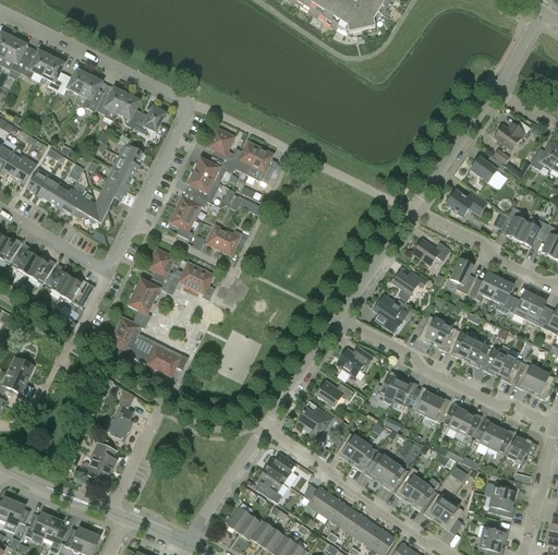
[(385,9),(390,0),(356,0),(355,2),(352,0),(289,0),(294,3),(296,0),(299,0),(310,8),(307,12),(317,17),(319,13),(332,22),(329,25),(335,28),(340,21),(347,25),(349,32),(375,25),(374,19),(378,12),(386,16),(389,12),(385,9)]
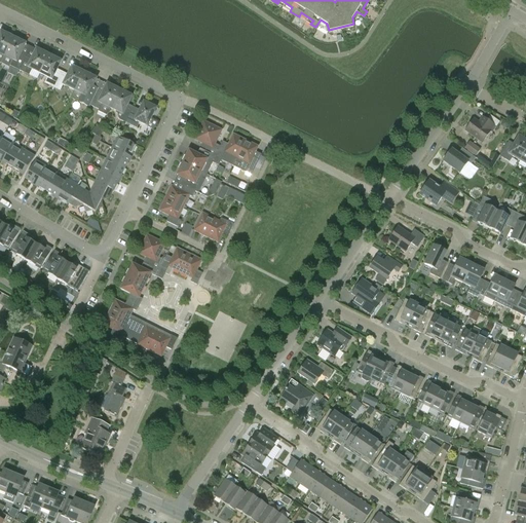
[(1,29),(0,30),(0,61),(4,53),(13,35),(1,29)]
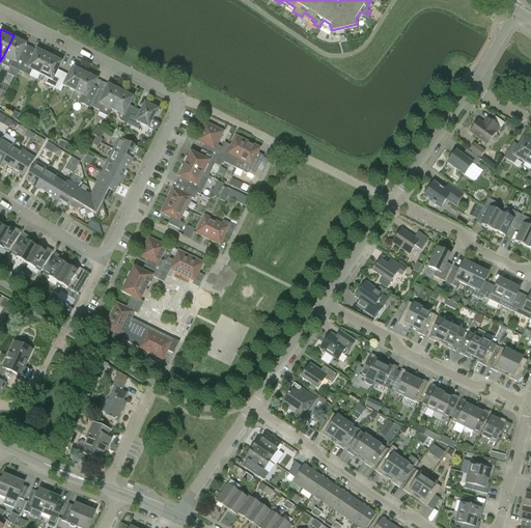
[(26,54),(21,52),(26,42),(14,35),(4,54),(11,58),(9,63),(19,68),(26,54)]
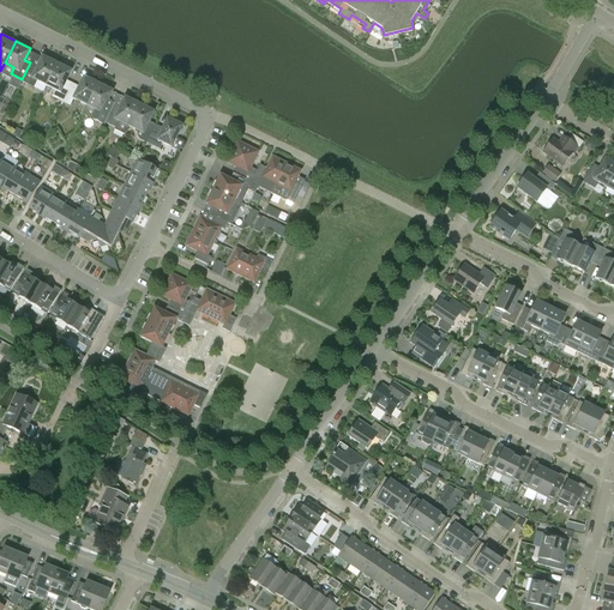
[(42,54),(36,66),(30,62),(22,79),(34,85),(36,78),(46,83),(56,61),(42,54)]
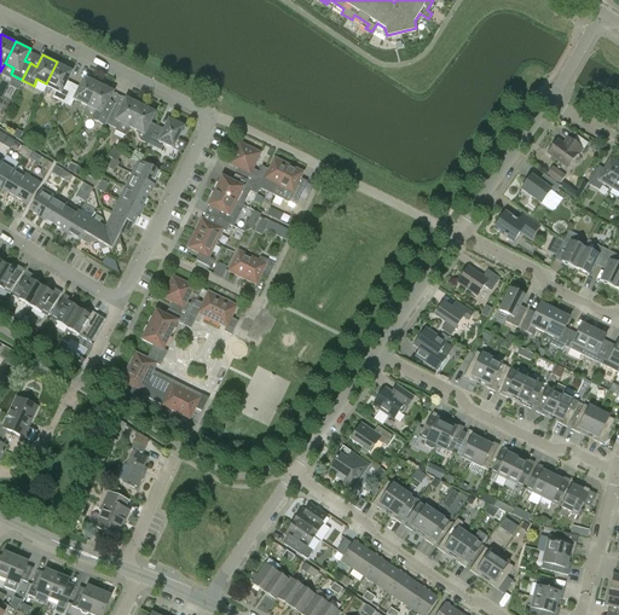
[(52,94),(57,97),(64,100),(71,83),(65,81),(71,69),(57,62),(46,83),(56,88),(52,94)]
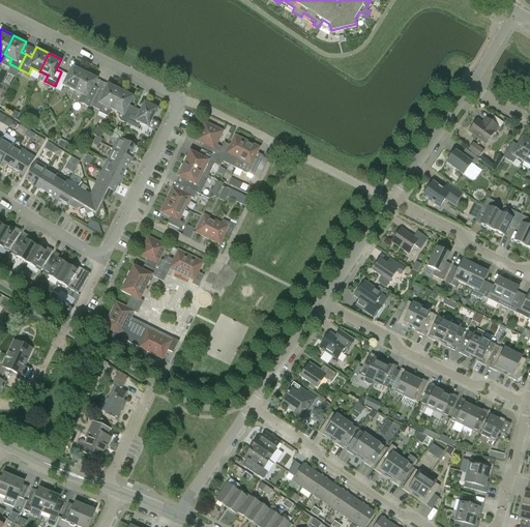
[(71,64),(67,75),(61,71),(55,86),(64,91),(67,85),(76,89),(84,70),(71,64)]
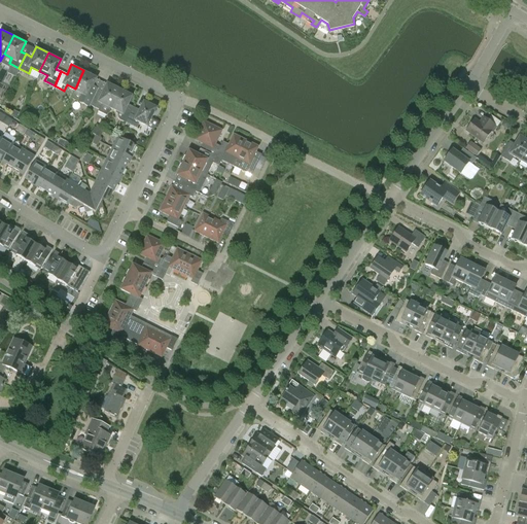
[(71,96),(79,100),(89,105),(90,103),(97,89),(92,86),(97,76),(83,70),(75,89),(71,96)]
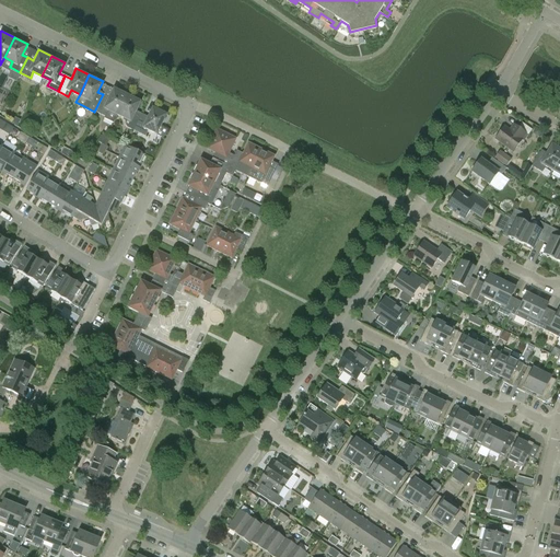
[(104,115),(114,120),(117,113),(127,93),(114,86),(108,97),(103,94),(95,109),(105,114),(104,115)]
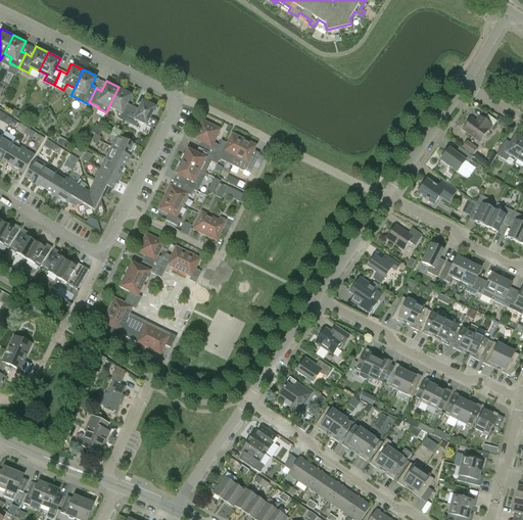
[(115,108),(119,116),(125,120),(131,106),(126,103),(131,93),(119,87),(109,105),(115,108)]
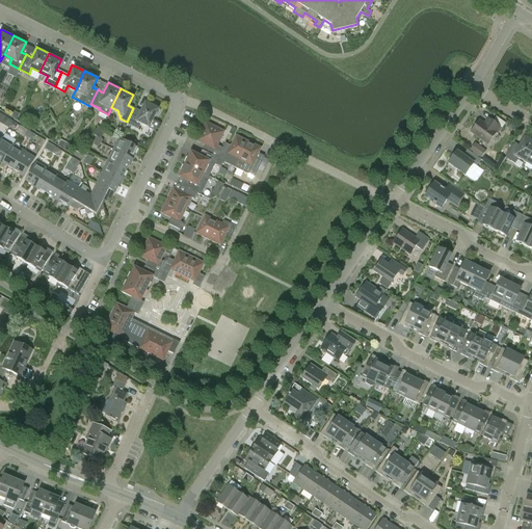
[(144,101),(140,111),(133,108),(127,122),(137,127),(140,122),(149,126),(158,107),(144,101)]
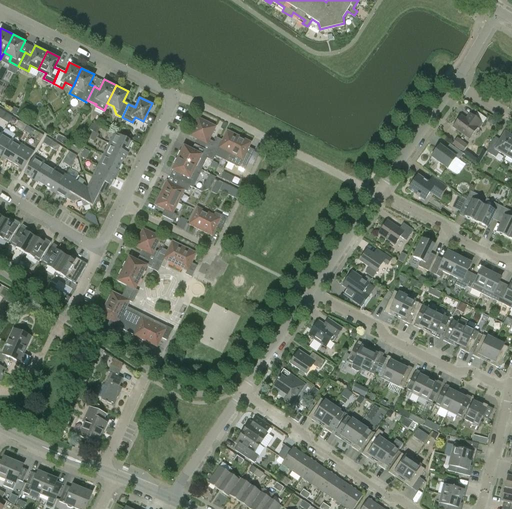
[(147,114),(143,121),(150,124),(153,117),(147,114)]
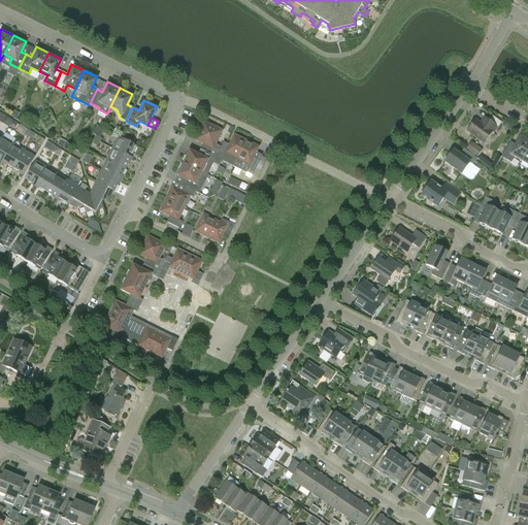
[(467,129),(484,141),(492,130),(493,131),(497,125),(488,118),(484,124),(475,118),(467,129)]
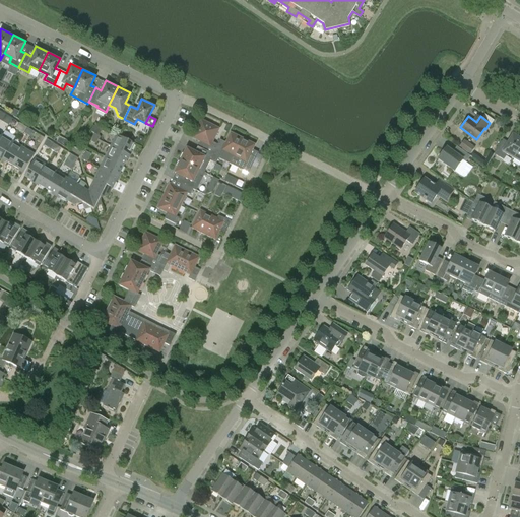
[(199,146),(215,154),(218,148),(210,144),(218,126),(200,118),(192,135),(201,140),(199,146)]
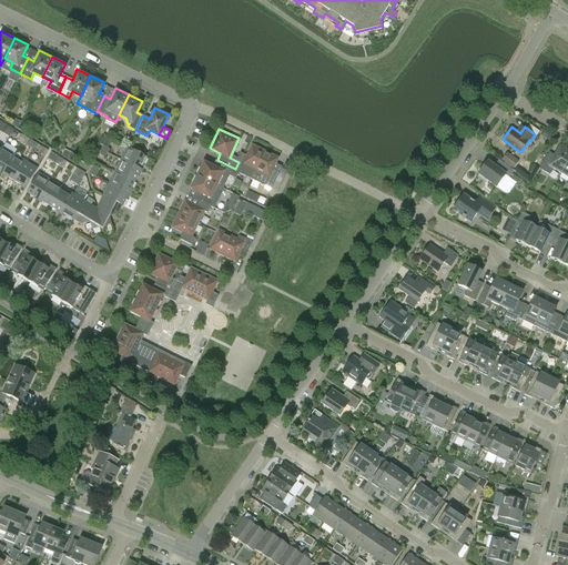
[(549,130),(546,135),(553,140),(557,133),(549,130)]
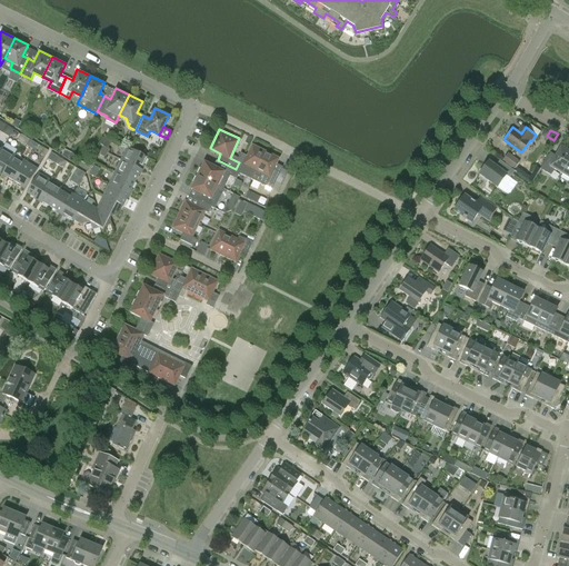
[(242,162),(256,169),(266,149),(252,142),(242,162)]
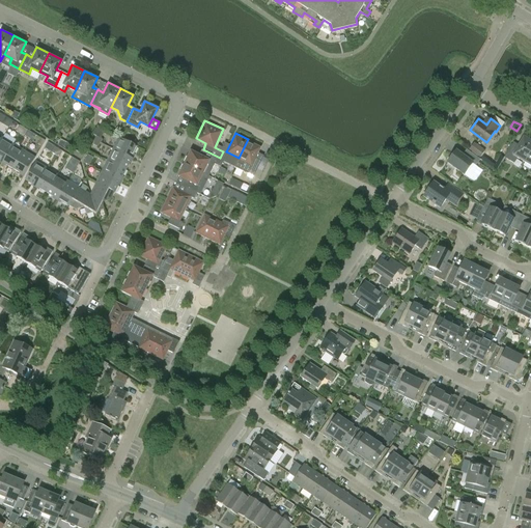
[(504,155),(513,161),(516,156),(524,160),(530,148),(530,139),(523,135),(518,145),(511,142),(504,155)]
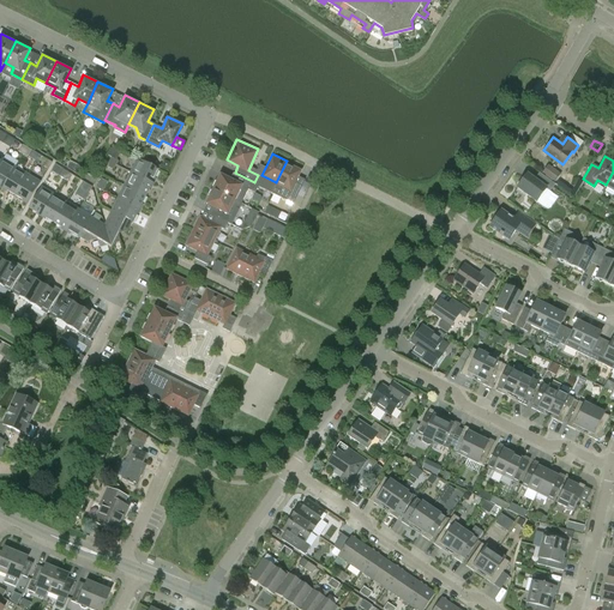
[(0,161),(0,182),(2,185),(14,164),(2,157),(0,161)]
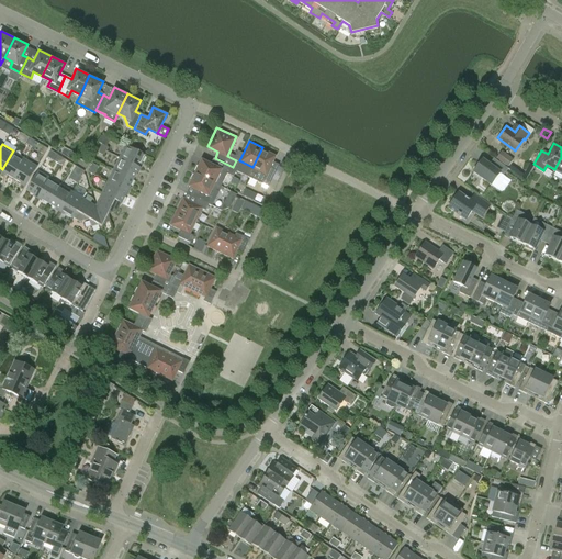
[(120,156),(139,165),(145,153),(125,144),(120,156)]
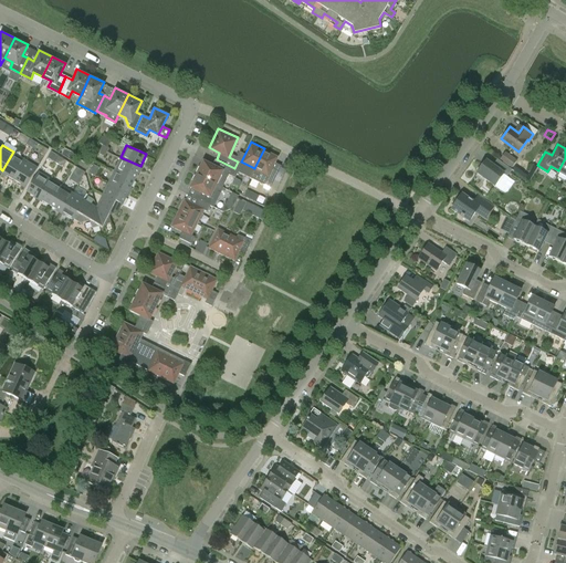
[(278,155),(264,148),(254,168),(247,183),(252,186),(254,180),(269,187),(281,164),(274,160),(278,155)]
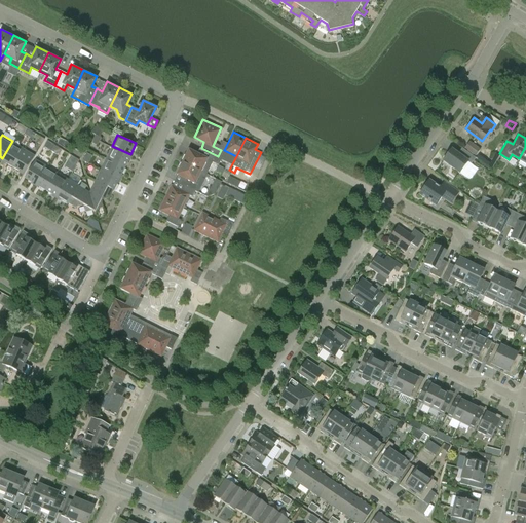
[(46,139),(43,144),(50,148),(50,149),(54,151),(58,145),(46,139)]
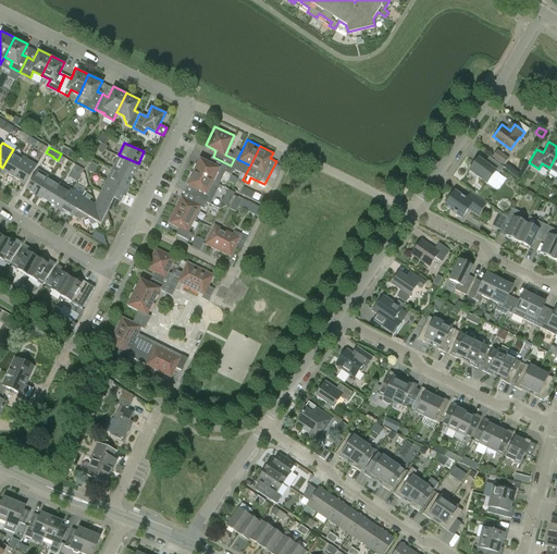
[(508,156),(497,147),(492,155),(503,163),(508,156)]
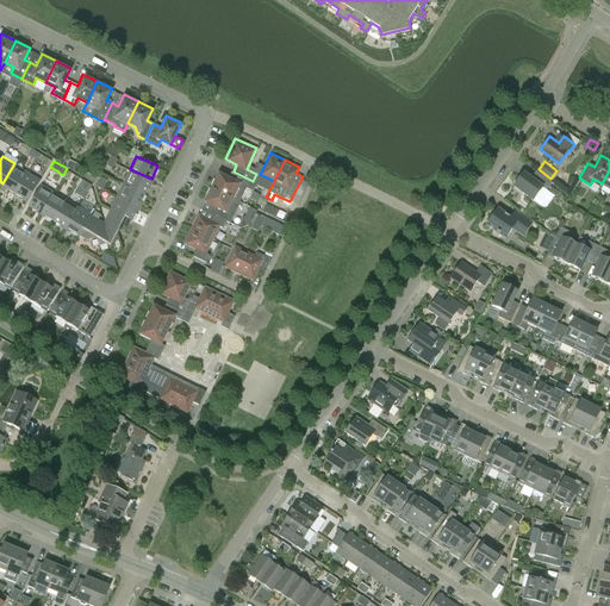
[(2,183),(14,191),(27,170),(14,163),(2,183)]
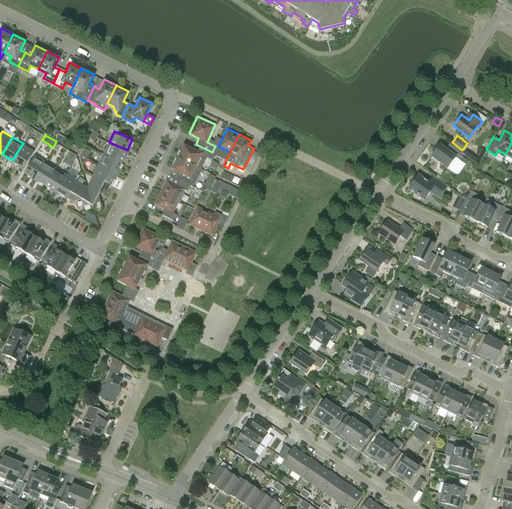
[(69,145),(78,150),(80,146),(71,141),(69,145)]
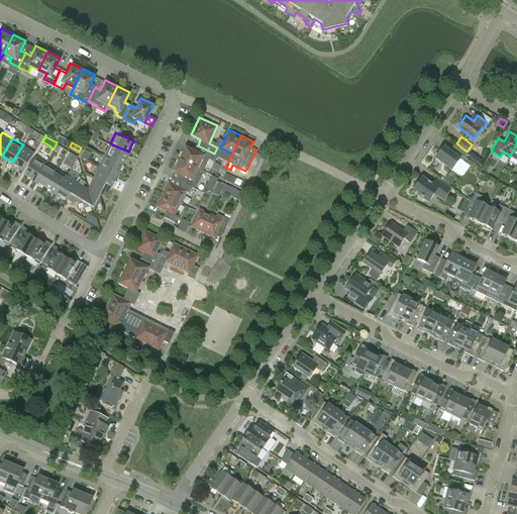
[(128,151),(110,143),(104,153),(122,163),(128,151)]
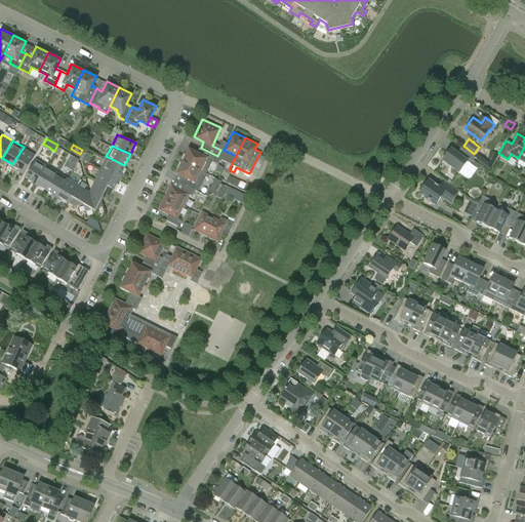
[(12,164),(24,171),(34,154),(24,147),(12,164)]
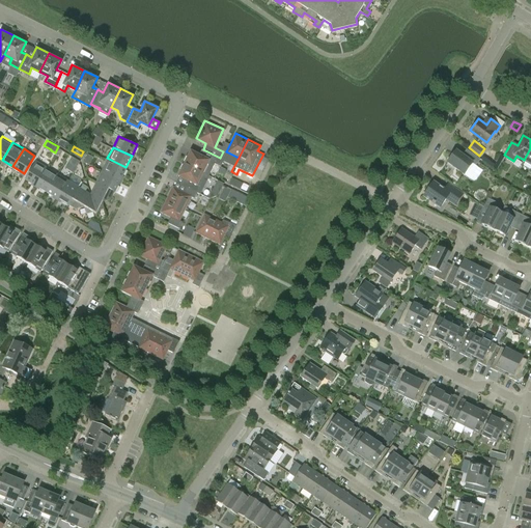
[(469,176),(477,165),(475,163),(479,157),(469,149),(466,154),(463,151),(462,154),(455,148),(447,160),(469,176)]
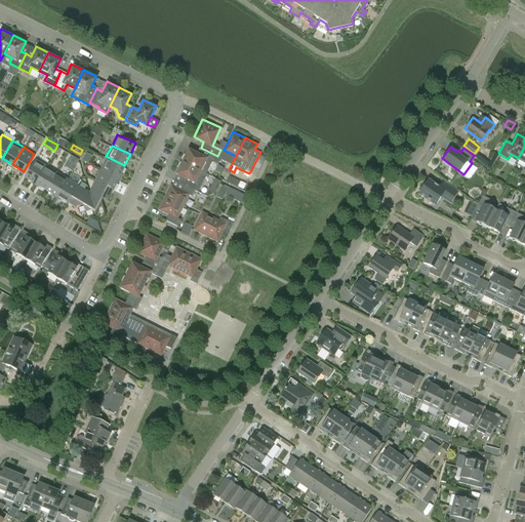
[(214,162),(217,156),(201,148),(198,153),(188,148),(182,160),(200,169),(206,158),(214,162)]
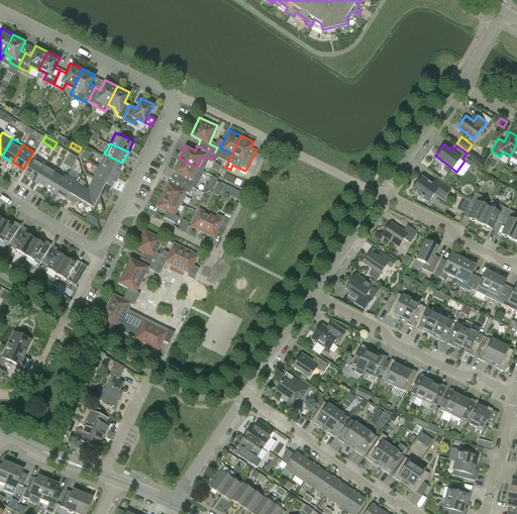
[(104,153),(99,165),(117,174),(122,163),(104,153)]
